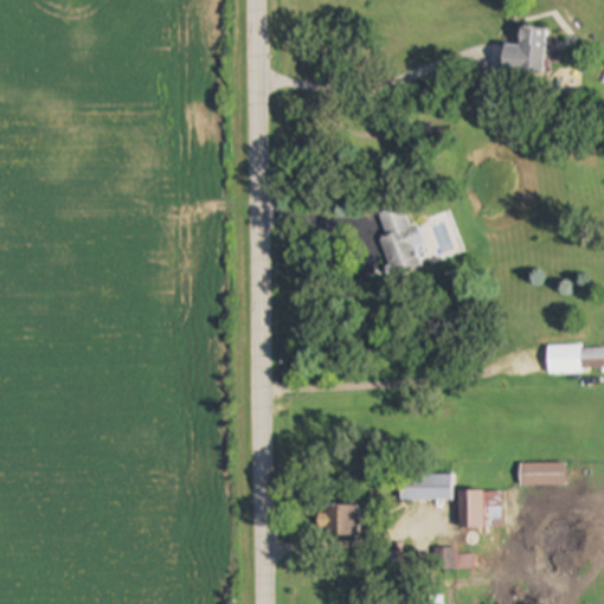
[(545,26),(520,26),(519,44),(502,43),(502,71),(544,72),(545,26)]
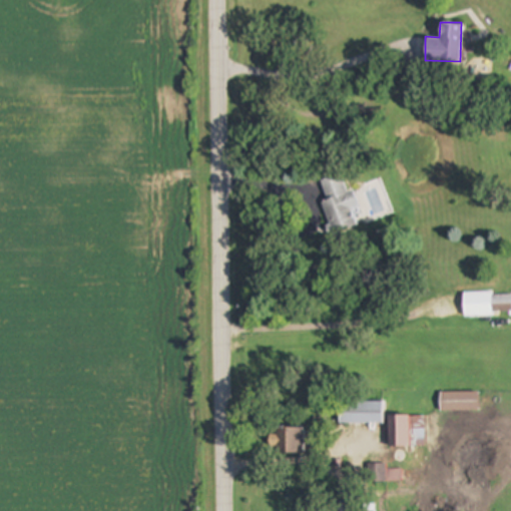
[(321,201),(332,232),(361,221),(349,189),(347,190),(339,171),(319,178),(327,199),(321,201)]
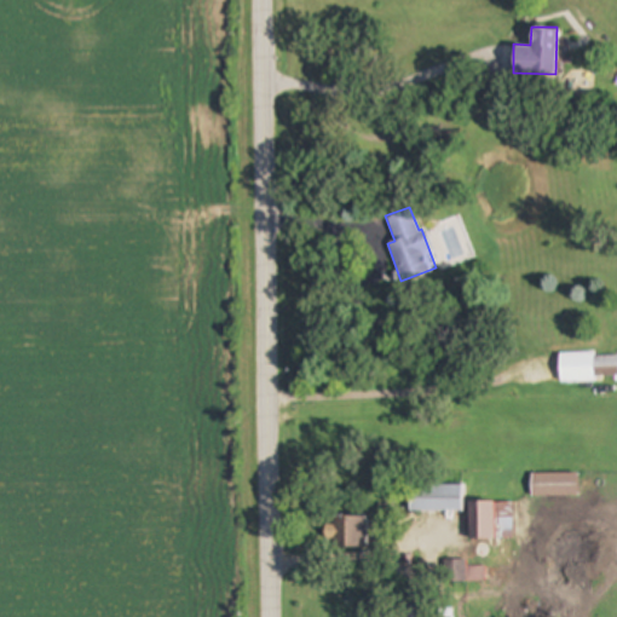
[(616,352),(558,353),(558,379),(616,379),(616,352)]
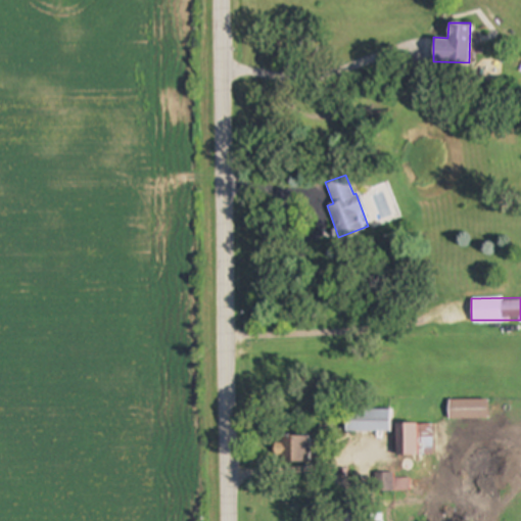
[(447,418),(486,418),(486,398),(447,398),(447,418)]
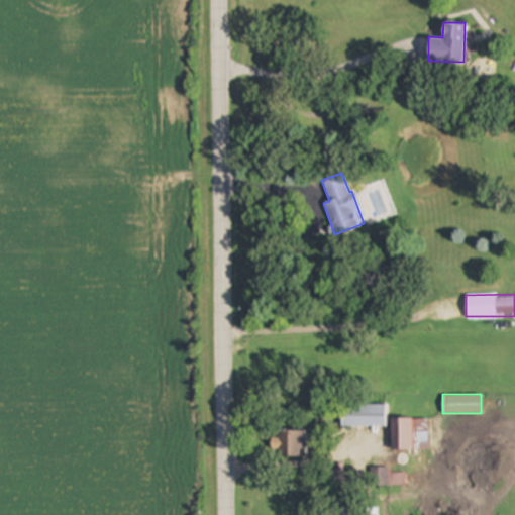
[(341,426),(386,426),(386,403),(341,403),(341,426)]
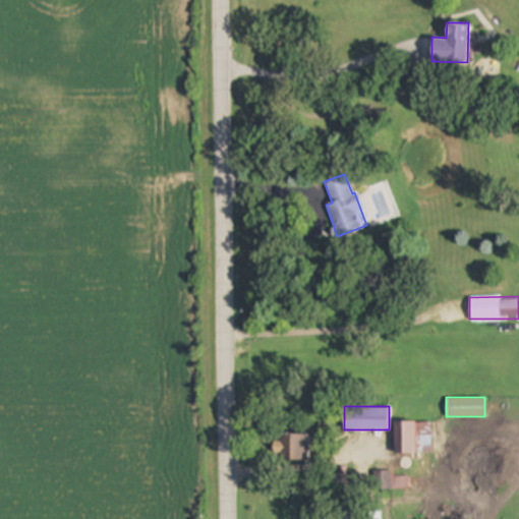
[(394,454),(419,454),(419,445),(430,445),(430,420),(394,420),(394,454)]
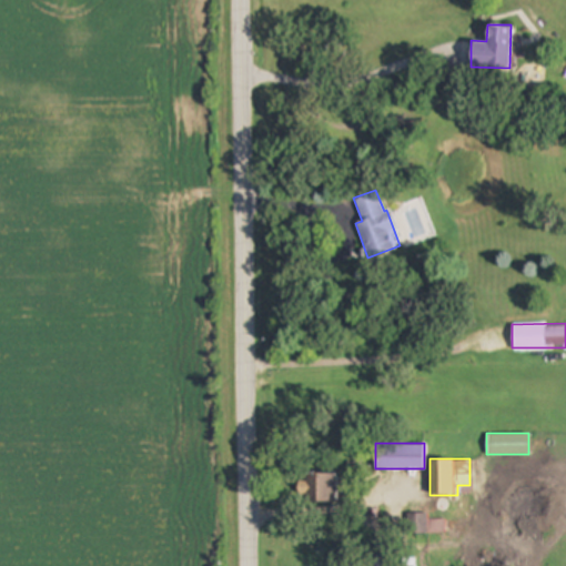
[(336,502),(336,473),(297,473),(297,502),(336,502)]
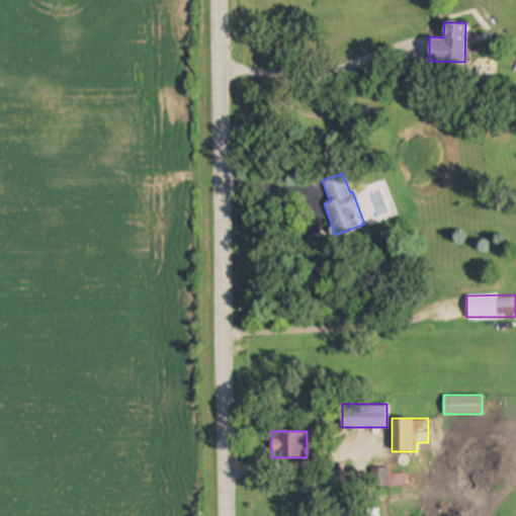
[(395,486),(395,467),(370,467),(370,486),(395,486)]
